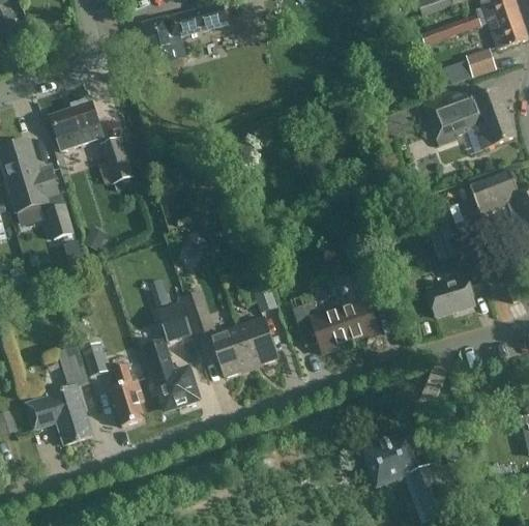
[(417,0),(422,15),(453,3),(452,0),(417,0)]
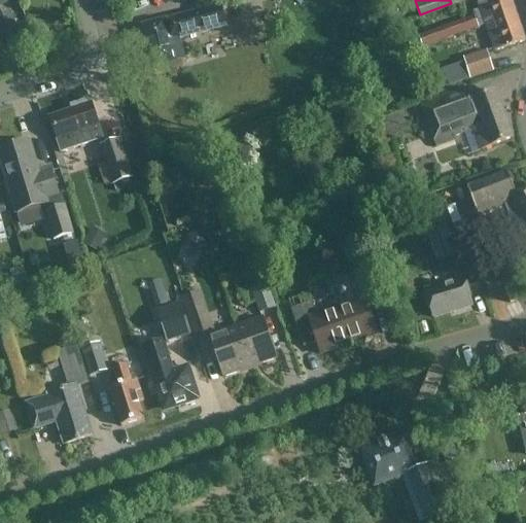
[(478,0),(494,48),(525,37),(511,0),(478,0)]
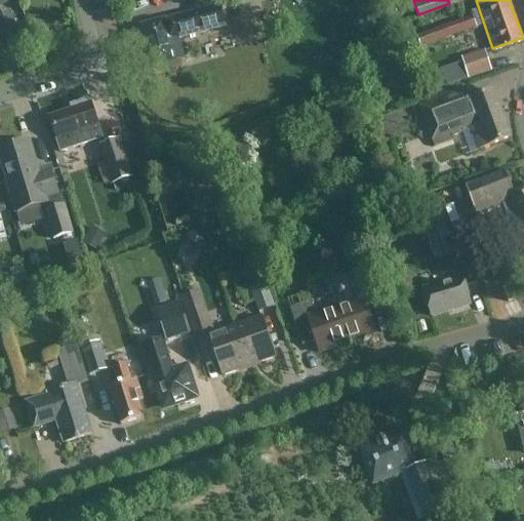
[(226,24),(220,3),(165,16),(142,23),(152,64),(175,57),(184,55),(178,35),(226,24)]
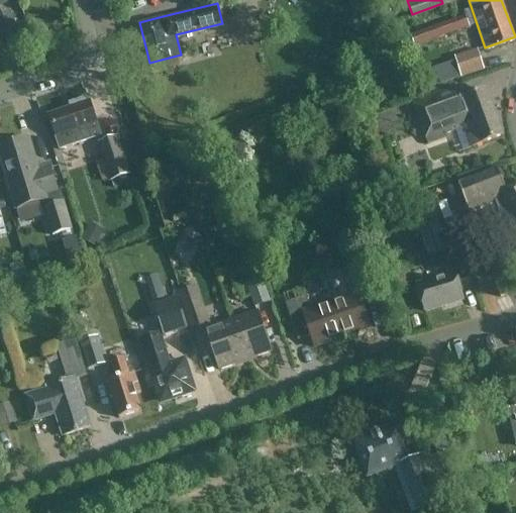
[(355,8),(360,29),(370,26),(365,5),(355,8)]
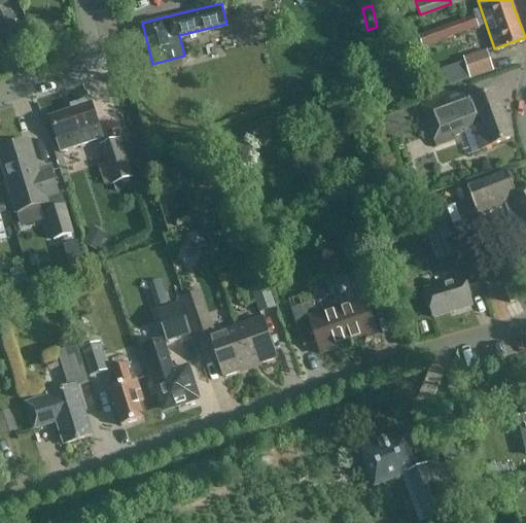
[(19,33),(10,7),(0,11),(0,35),(1,38),(19,33)]
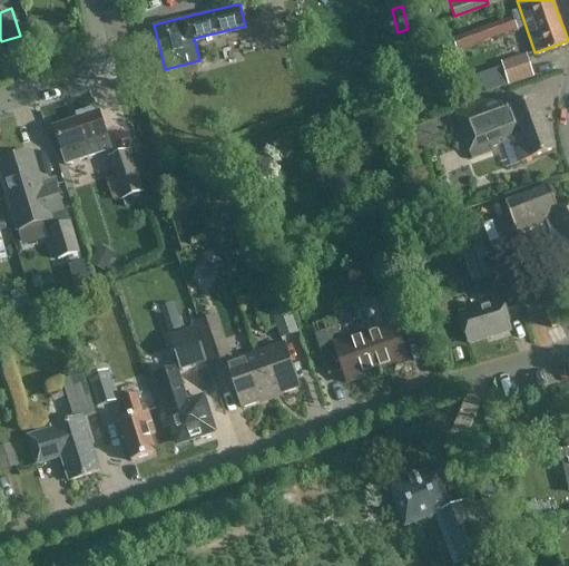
[(518,26),(513,12),(452,35),(458,48),(518,26)]
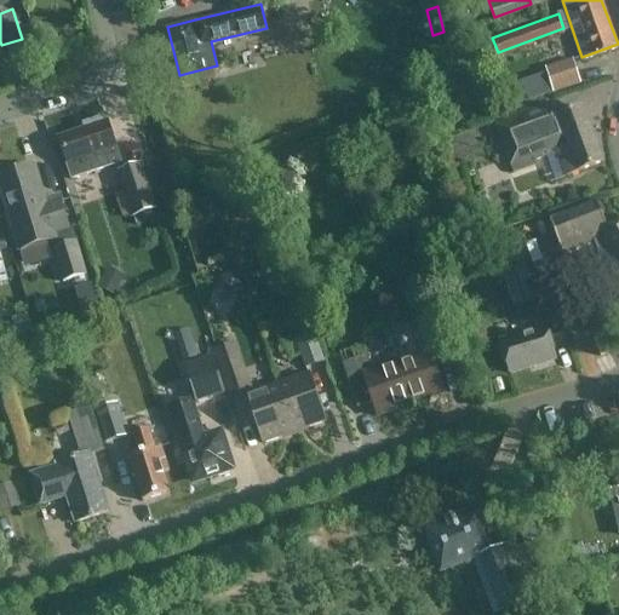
[(582,80),(573,55),(544,64),(546,72),(536,75),(529,81),(533,96),(582,80)]
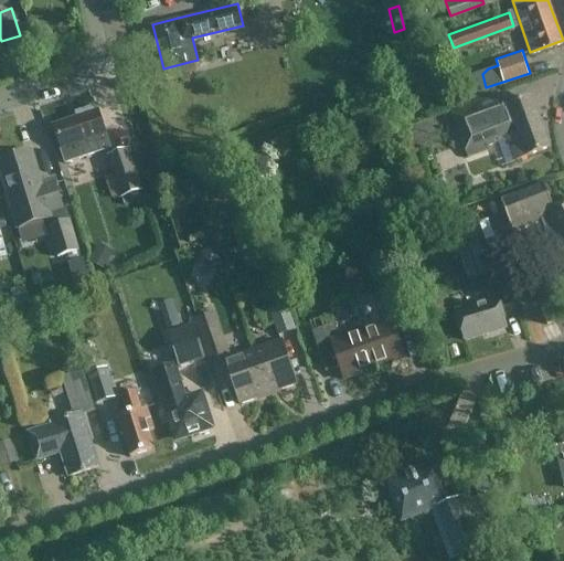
[(531,94),(508,103),(502,88),(450,108),(467,154),(488,146),(487,144),(508,136),(515,157),(550,144),(531,94)]
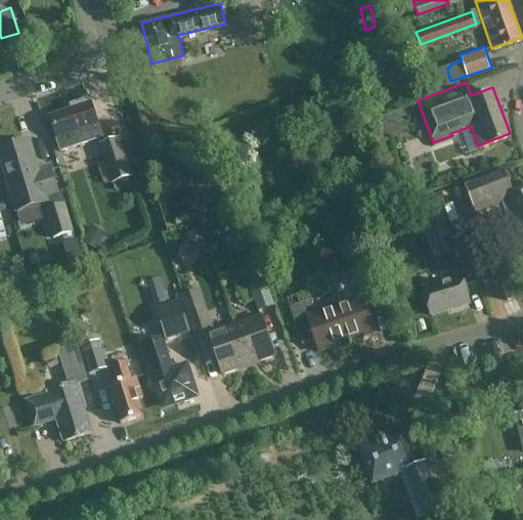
[(72,105),(49,114),(56,135),(60,148),(78,142),(102,134),(89,95),(70,101),(72,105)]
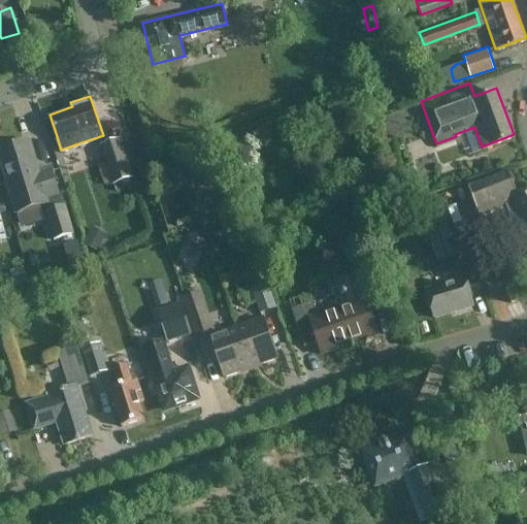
[(111,179),(111,182),(134,174),(121,136),(99,143),(105,162),(99,164),(105,182),(111,179)]
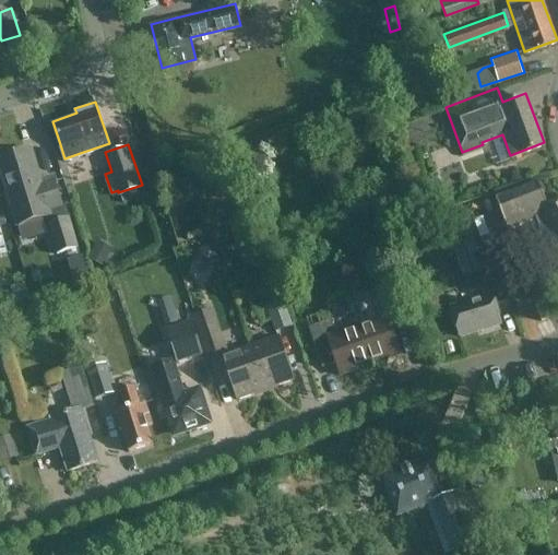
[(30,148),(0,156),(0,161),(18,221),(30,217),(46,213),(50,229),(56,250),(78,245),(66,202),(60,204),(52,177),(40,181),(30,148)]
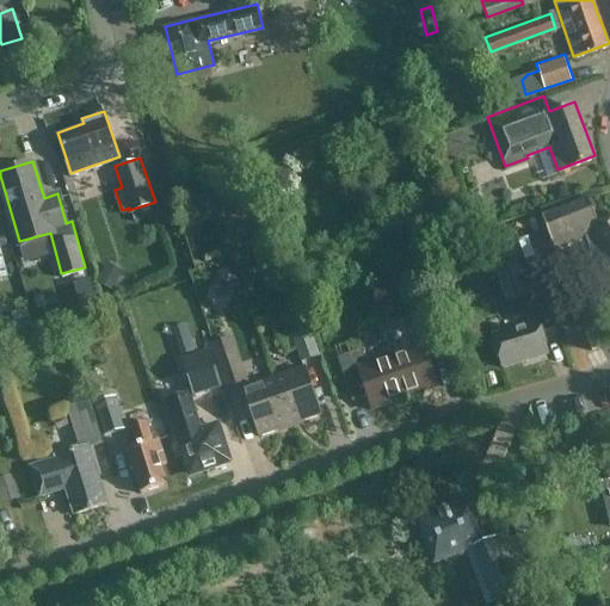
[(196,196),(202,214),(216,208),(210,190),(196,196)]
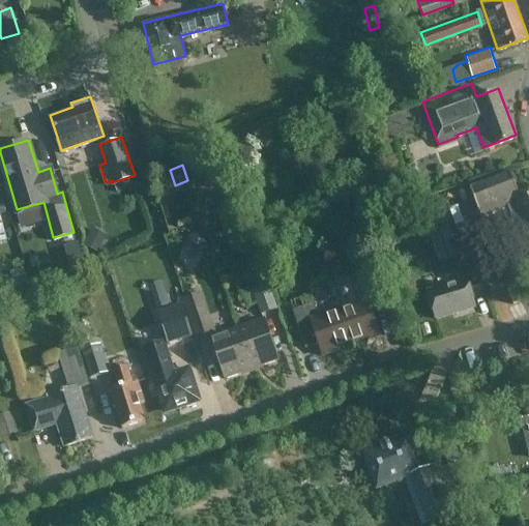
[(528,185),(519,192),(509,170),(469,185),(480,215),(508,204),(515,217),(509,220),(518,239),(528,233),(528,185)]
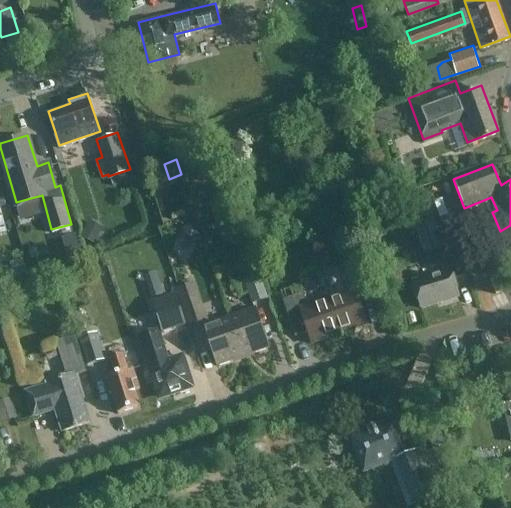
[(121,180),(118,173),(110,175),(113,183),(121,180)]
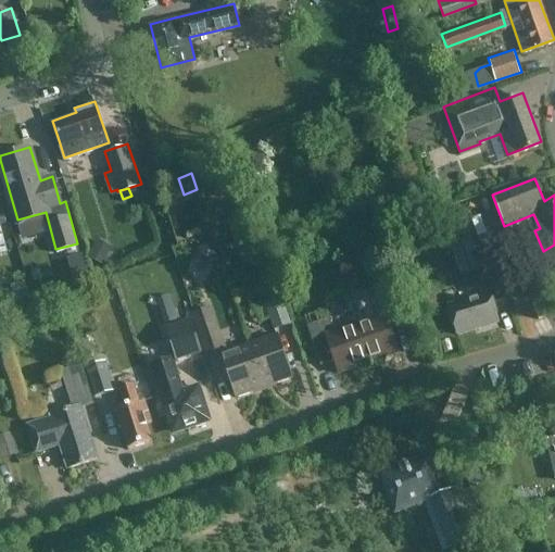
[(442,215),(459,273),(481,266),(463,209),(442,215)]
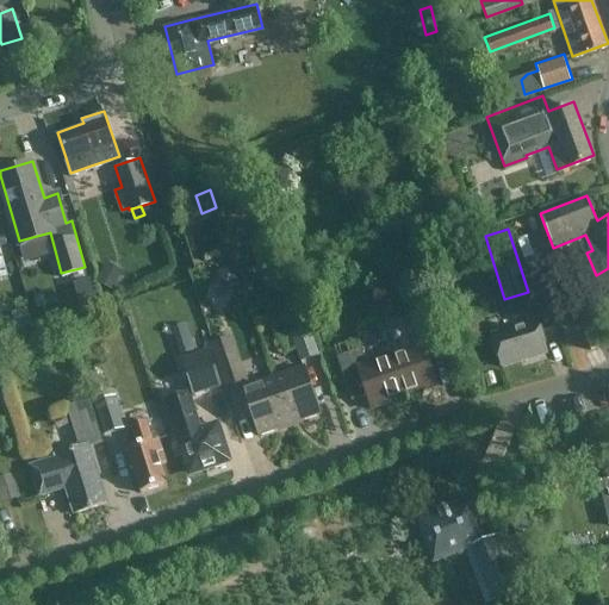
[(522,262),(530,291),(547,286),(539,257),(522,262)]
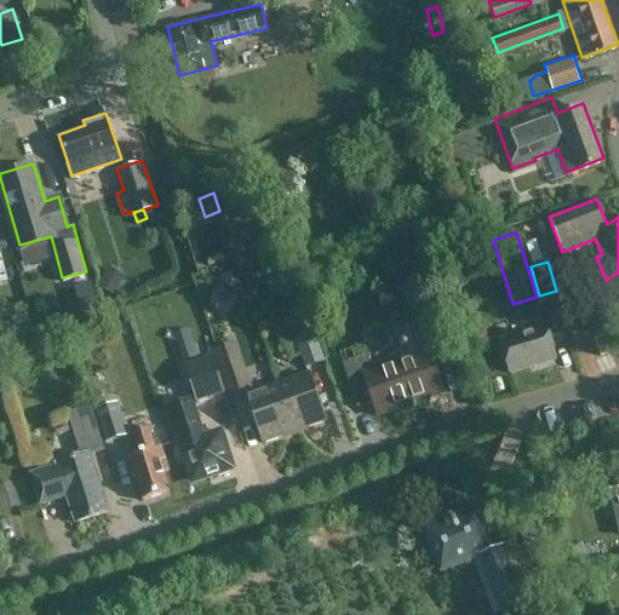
[(96,282),(114,291),(125,271),(107,263),(96,282)]
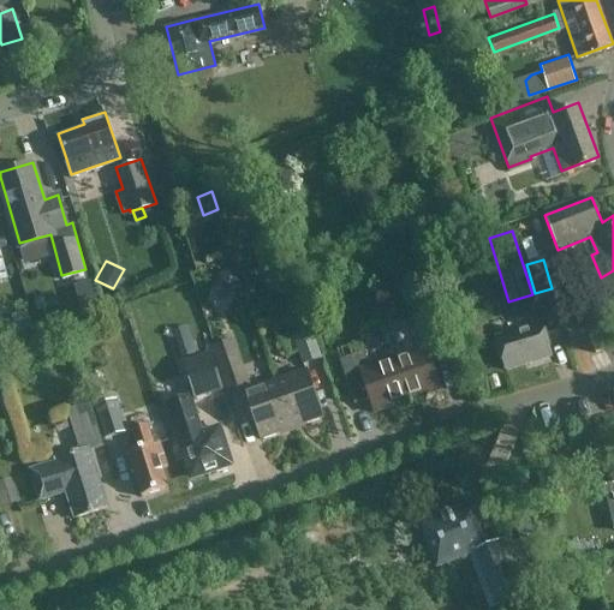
[(97,301),(91,279),(75,283),(81,306),(97,301)]
